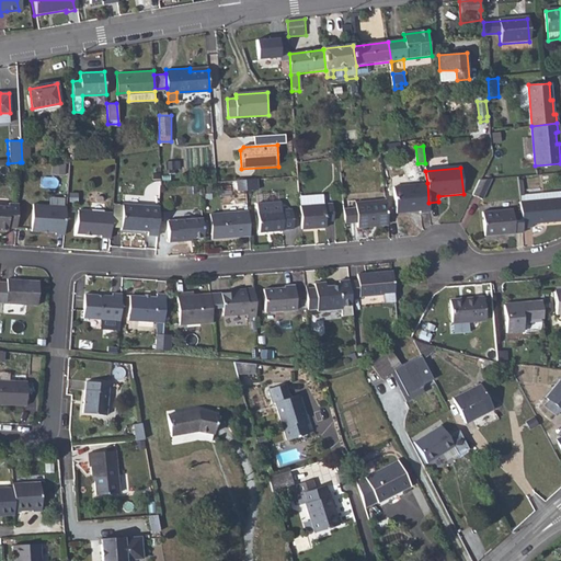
[(481,180),(473,195),(483,199),(492,179),(481,180)]
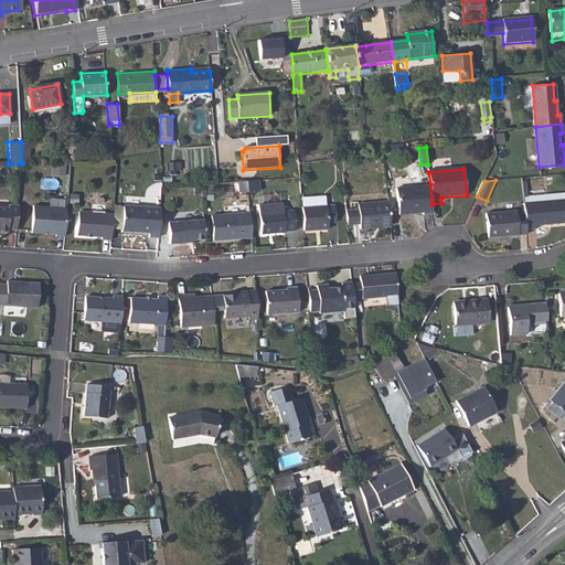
[(258,181),(247,182),(248,193),(259,192),(258,181)]
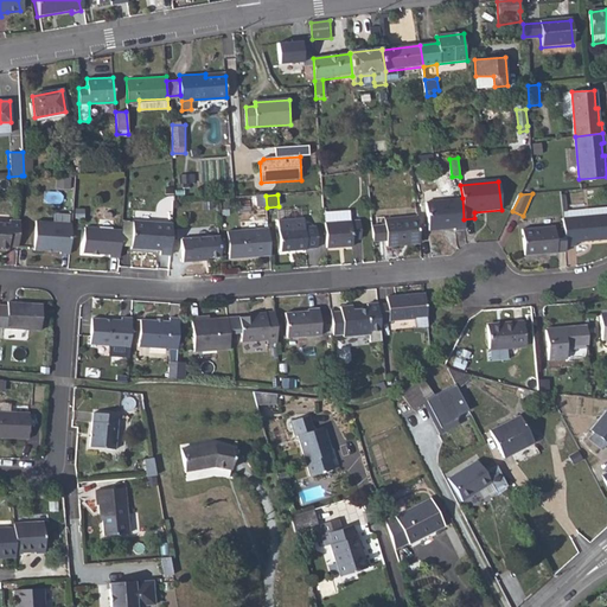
[(257,208),(267,208),(266,196),(257,196),(257,208)]
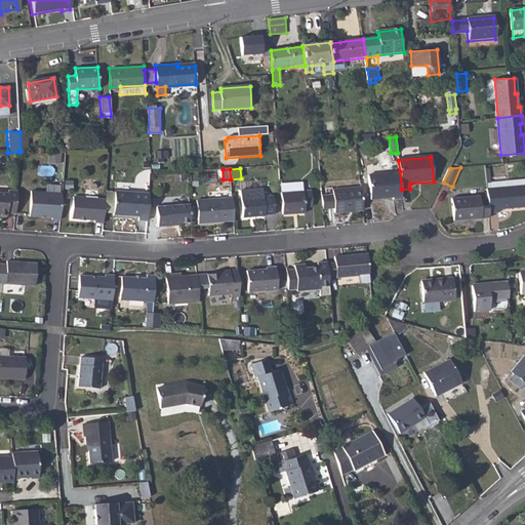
[(401,190),(400,171),(368,174),(371,200),(393,198),(394,200),(402,199),(401,190)]
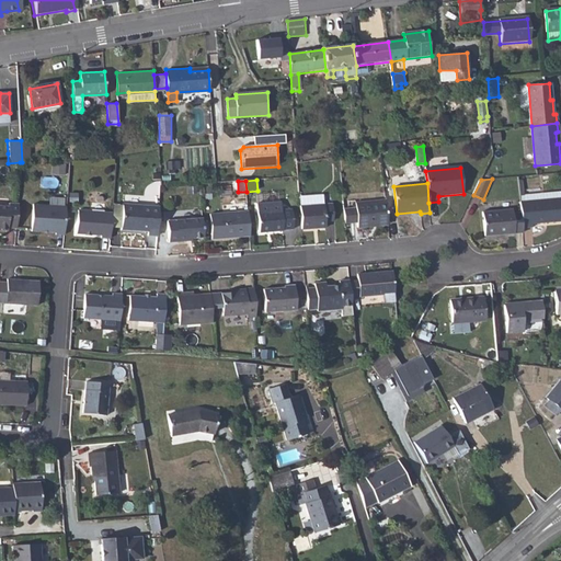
[(521,196),(521,203),(522,213),(523,230),(533,229),(533,226),(560,222),(560,199),(540,202),(540,195),(521,196)]
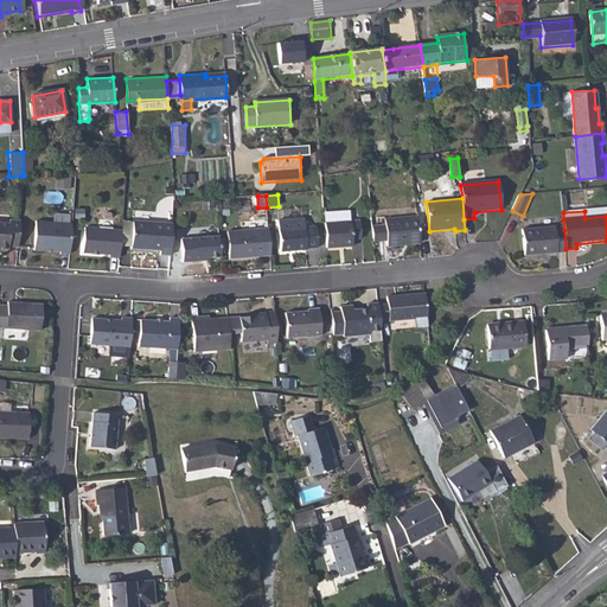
[(360,241),(359,222),(350,223),(349,212),(323,215),(324,224),(326,250),(351,249),(351,241),(360,241)]
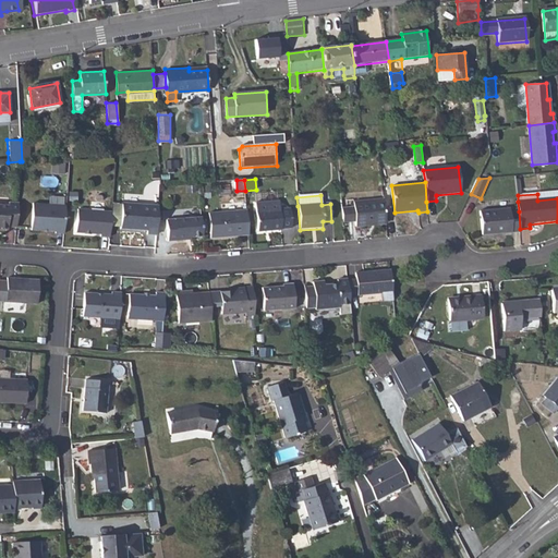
[(355,209),(342,210),(343,223),(356,222),(356,228),(373,226),(373,222),(386,221),(385,201),(354,203),(355,209)]
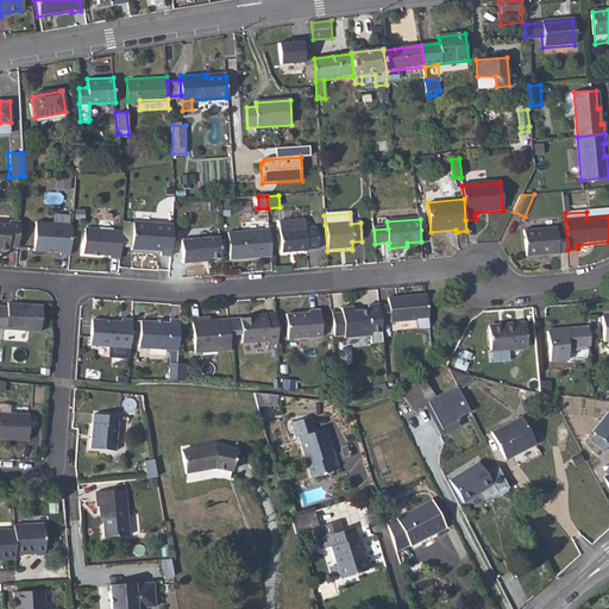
[(8,246),(18,248),(20,220),(10,220),(10,224),(0,223),(0,249),(7,250),(8,246)]
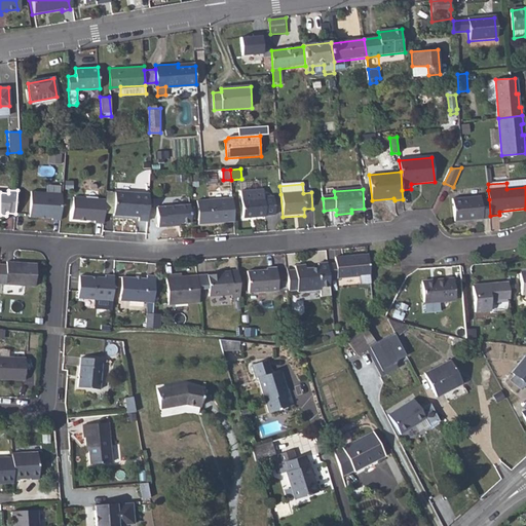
[(241,192),(241,199),(243,219),(265,218),(266,216),(273,216),(272,197),(263,198),(262,190),(241,192)]
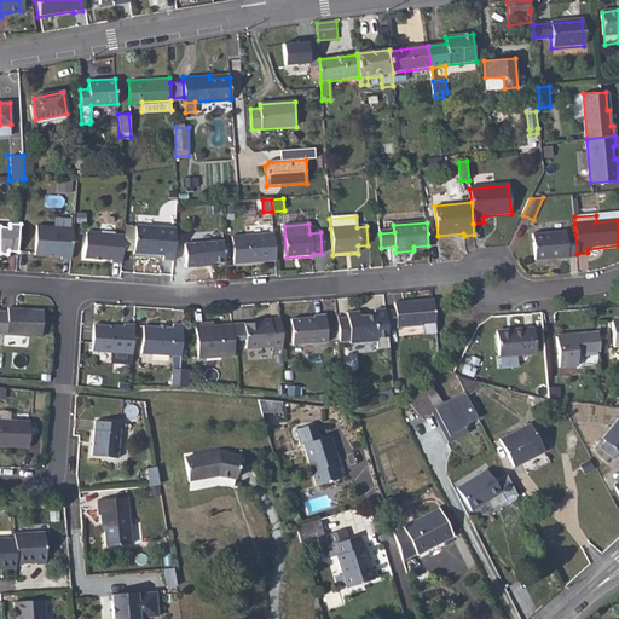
[(61,259),(70,259),(73,226),(36,225),(34,254),(61,256),(61,259)]
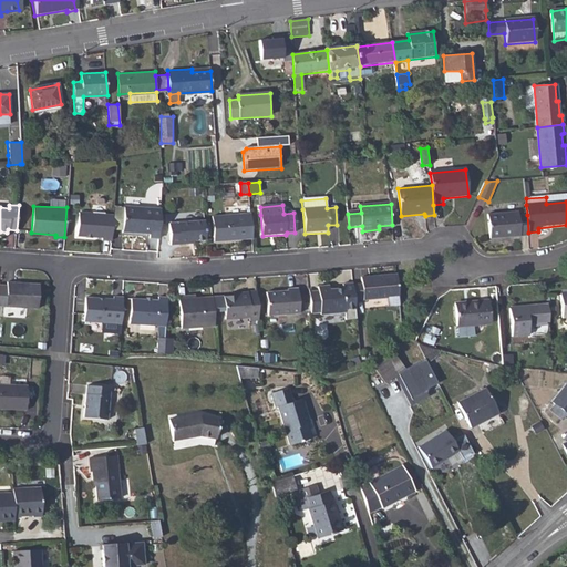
[(150,238),(158,239),(162,210),(124,207),(124,210),(123,230),(123,233),(150,235),(150,238)]
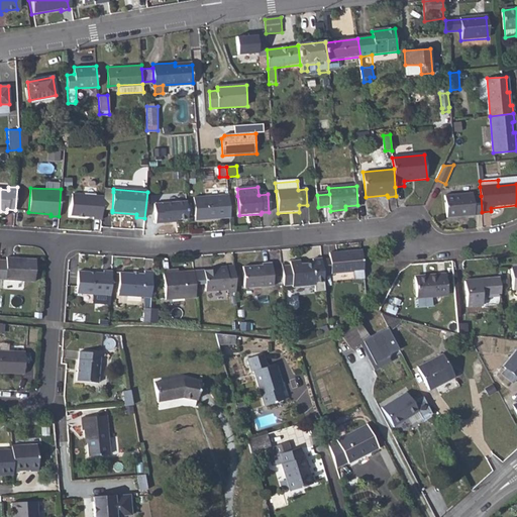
[(104,196),(103,210),(112,210),(113,192),(104,191),(104,196)]
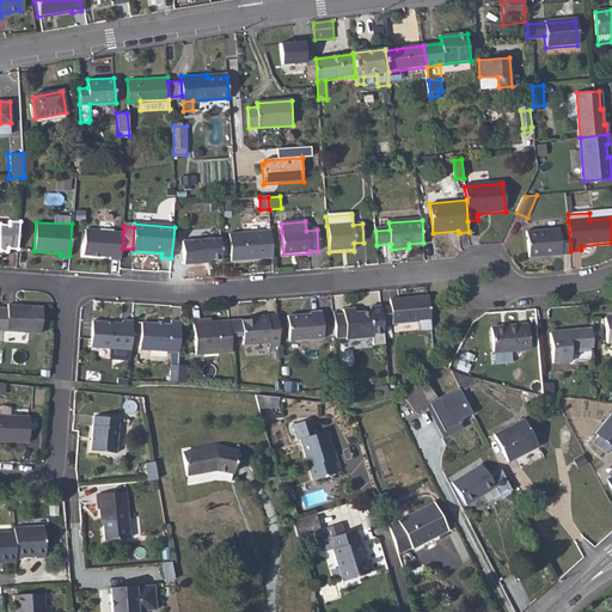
[(570,251),(569,232),(561,233),(560,227),(527,230),(530,257),(570,255),(570,251)]
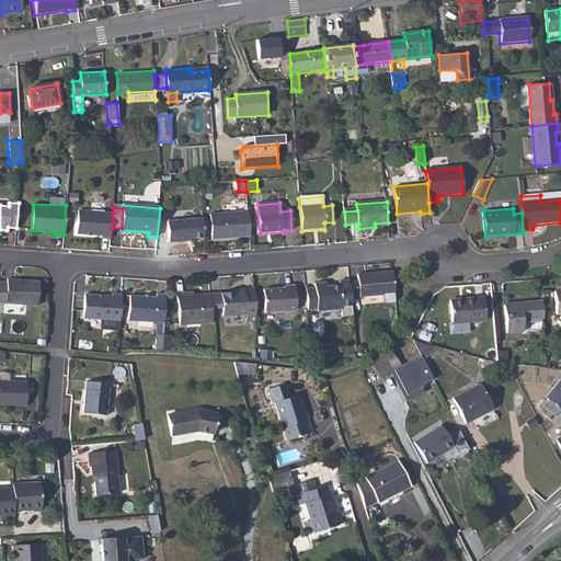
[(101,237),(111,238),(112,228),(113,213),(78,209),(77,233),(101,235),(101,237)]
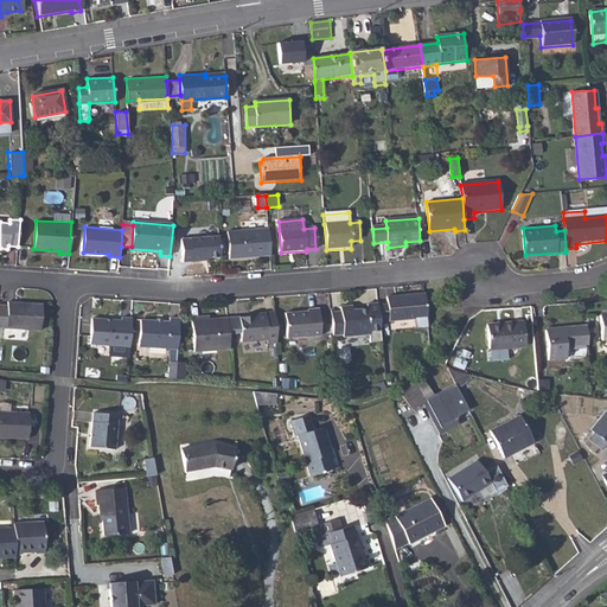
[(270,256),(268,229),(228,232),(230,260),(270,256)]
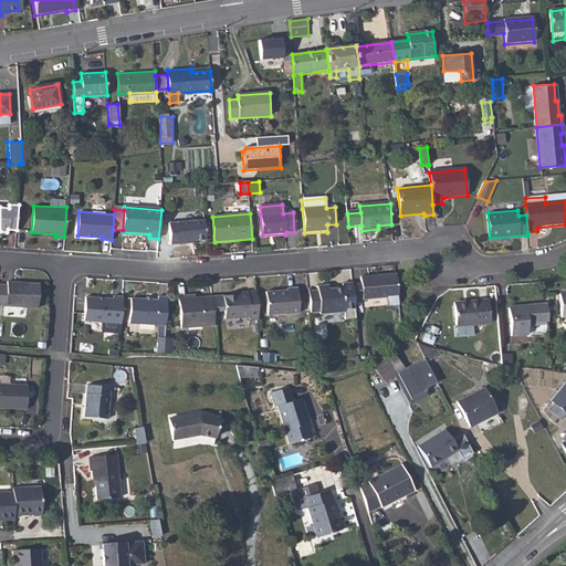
[(188,244),(188,241),(192,241),(206,240),(203,221),(169,224),(170,245),(188,244)]
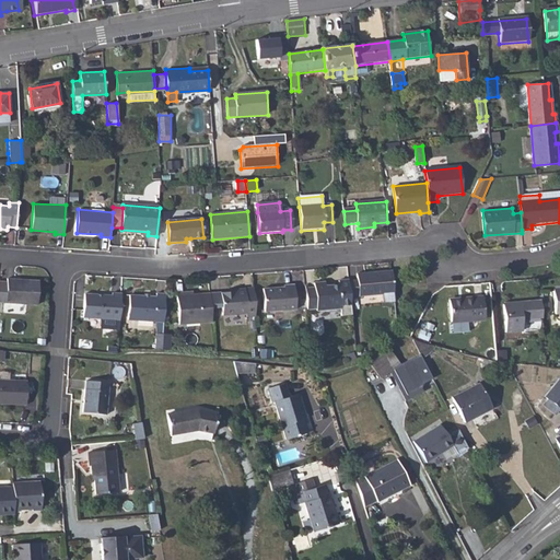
[(350,300),(360,299),(394,296),(392,272),(358,276),(359,282),(349,283),(349,294),(350,300)]
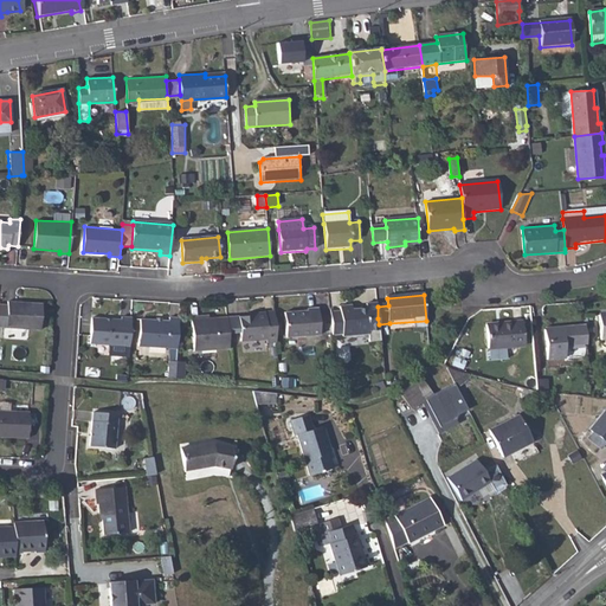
[(0,304),(0,327),(15,328),(39,330),(42,303),(23,302),(23,304),(18,304),(18,302),(7,301),(7,304),(0,304)]
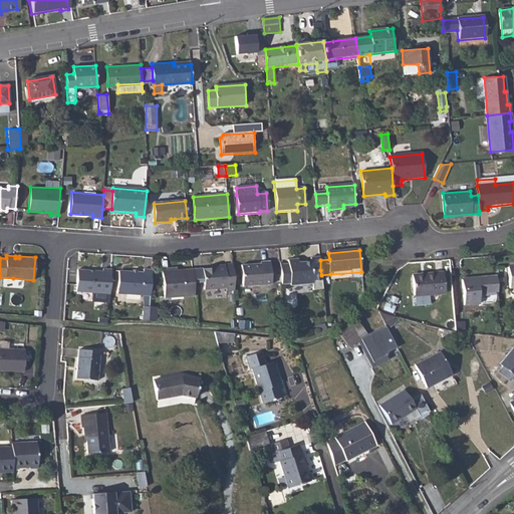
[(320,259),(309,260),(309,264),(310,271),(320,270),(320,260),(320,259)]
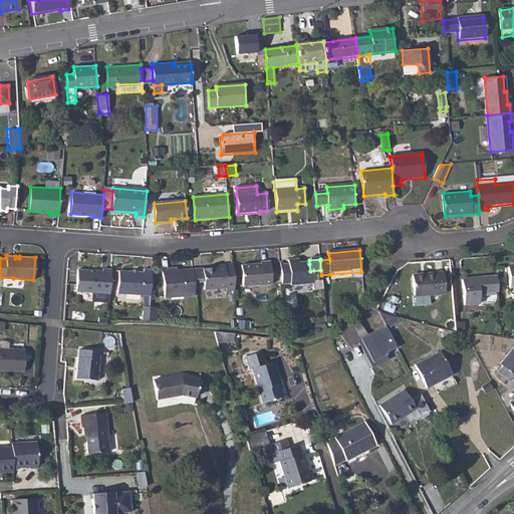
[(287,265),(279,266),(280,286),(289,286),(289,287),(311,286),(312,292),(322,291),(321,275),(320,270),(310,271),(309,264),(298,265),(297,261),(287,262),(287,265)]
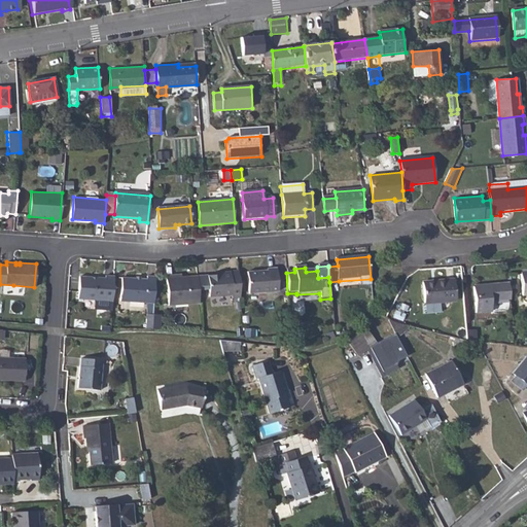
[(268,272),(247,273),(248,294),(278,293),(276,270),(268,270),(268,272)]
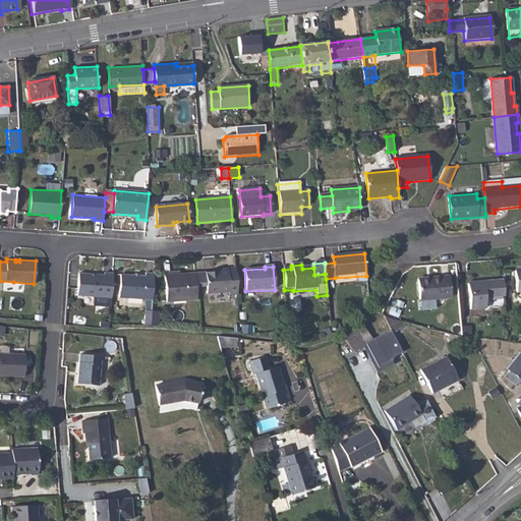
[(227,271),(219,272),(219,273),(214,273),(206,274),(207,294),(228,293),(228,296),(237,295),(235,269),(227,270),(227,271)]
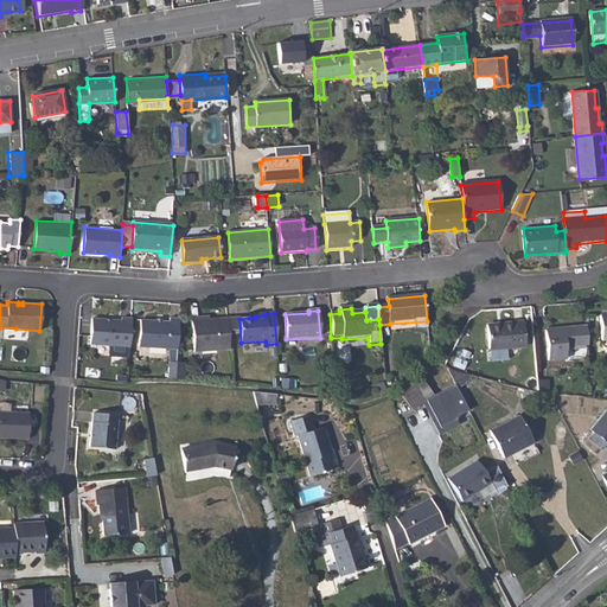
[(89,345),(129,347),(132,319),(120,319),(120,321),(91,319),(89,345)]
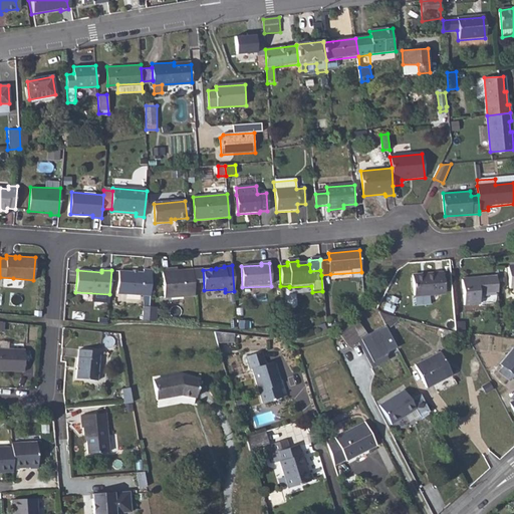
[(137,273),(133,272),(118,271),(116,294),(149,296),(151,270),(144,270),(143,273),(137,273)]
